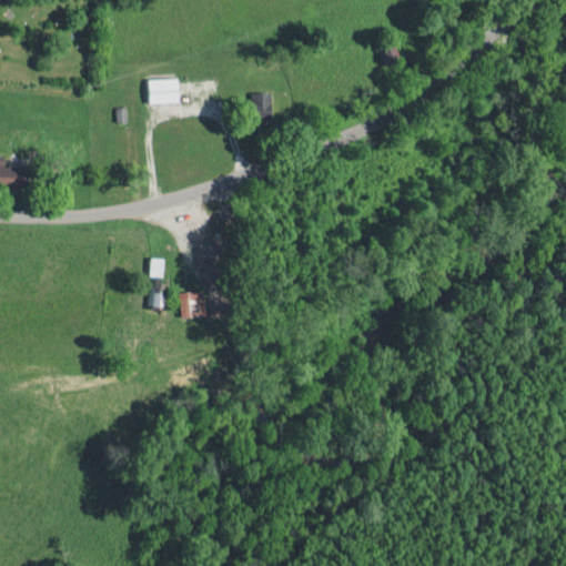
[(149,103),(180,103),(179,79),(149,80),(149,103)]
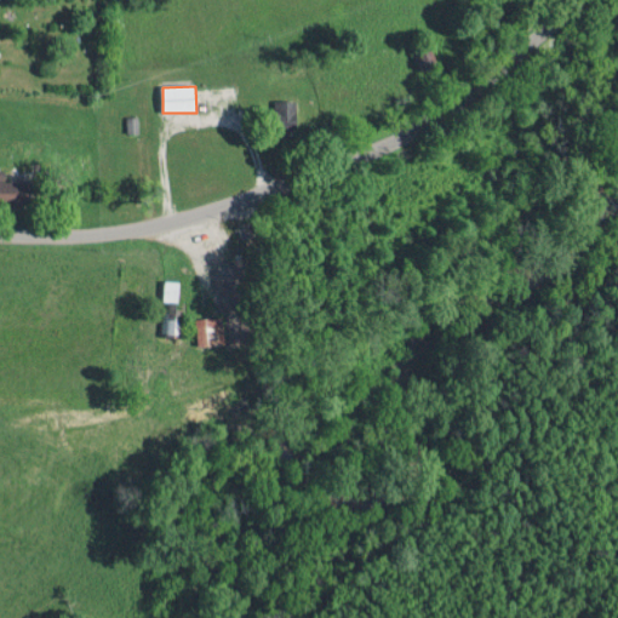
[(295,102),(273,101),(273,126),(295,126),(295,102)]
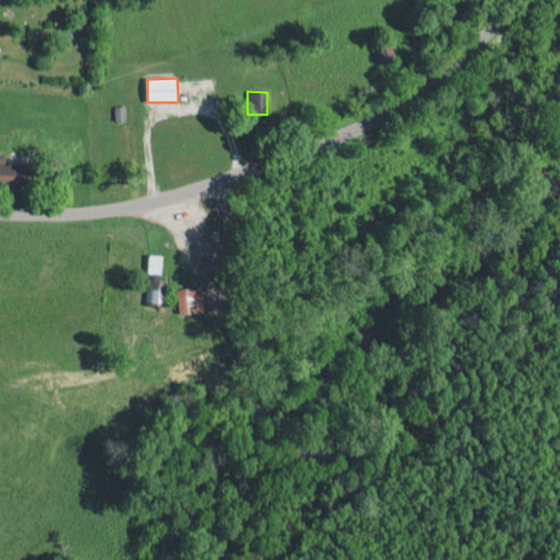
[(0,185),(23,186),(23,166),(0,165),(0,185)]
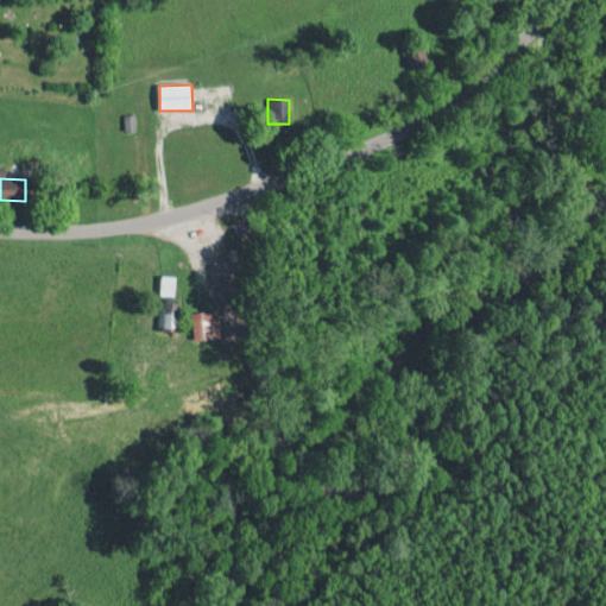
[(175,297),(176,277),(161,277),(159,297),(175,297)]
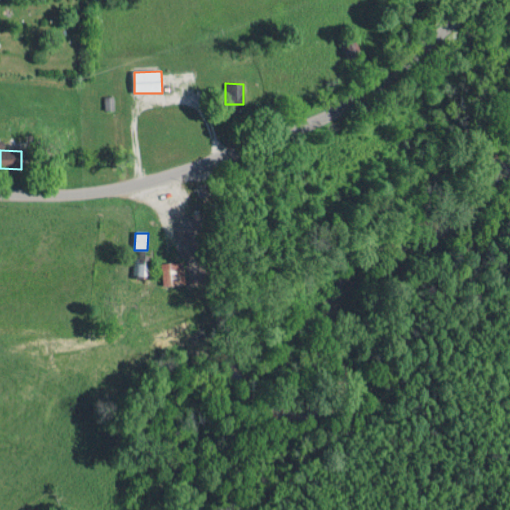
[(160,264),(161,287),(182,286),(181,263),(160,264)]
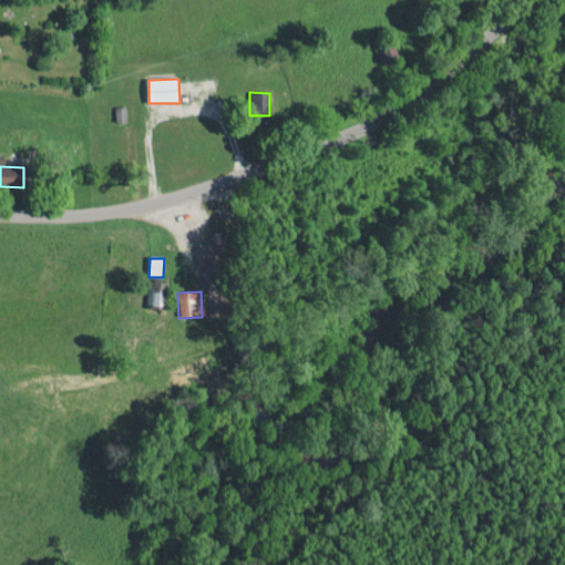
[(161,306),(161,293),(146,293),(146,306),(161,306)]
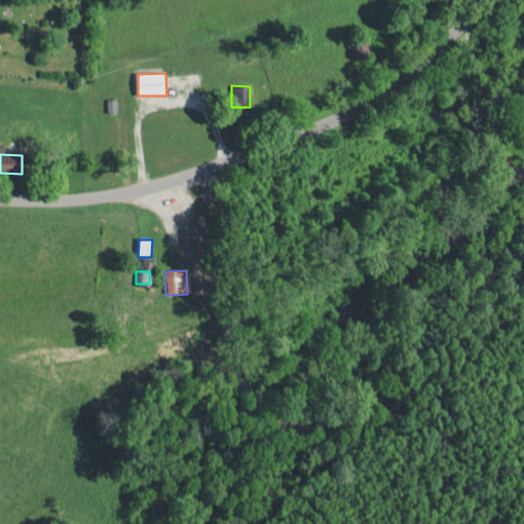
All buildings are outlined.
